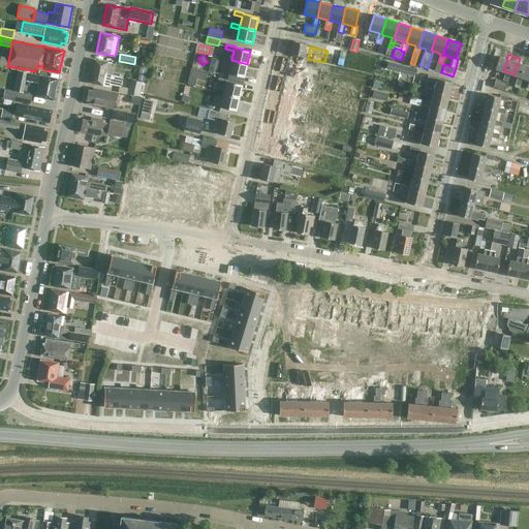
[(218,73),(221,60),(211,57),(208,71),(218,73)]
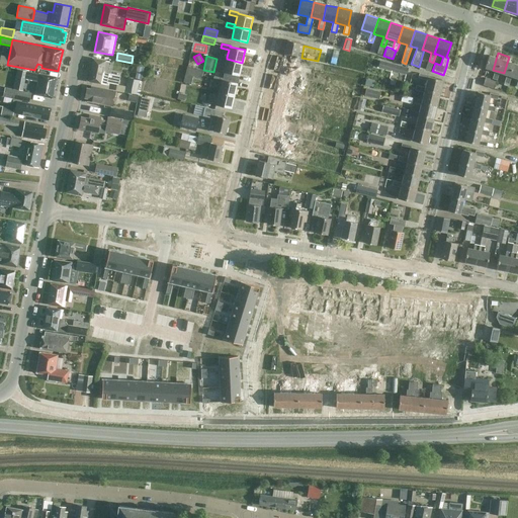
[(239,75),(242,63),(227,59),(227,57),(219,56),(218,60),(216,70),(224,72),(239,75)]
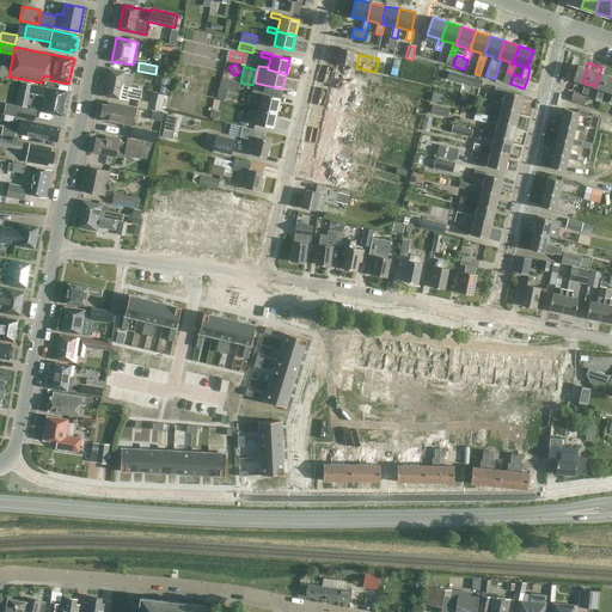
[(611,69),(601,67),(595,86),(607,90),(611,77),(611,69)]
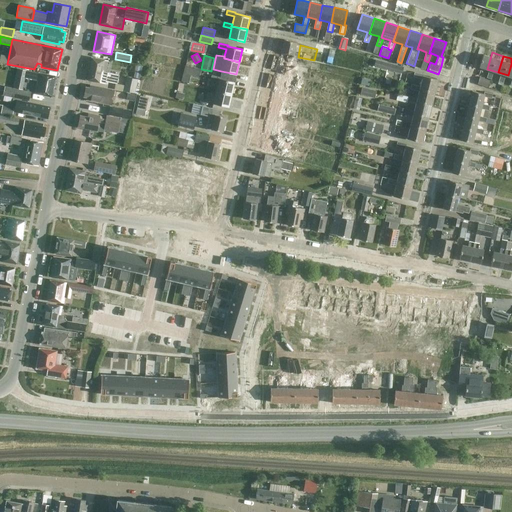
[(298,57),(295,67),(312,71),(314,60),(298,57)]
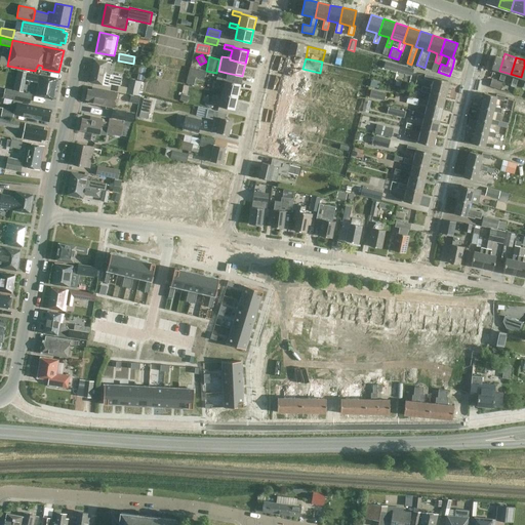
[(108,74),(111,63),(94,59),(89,82),(110,86),(111,84),(120,86),(122,77),(108,74)]
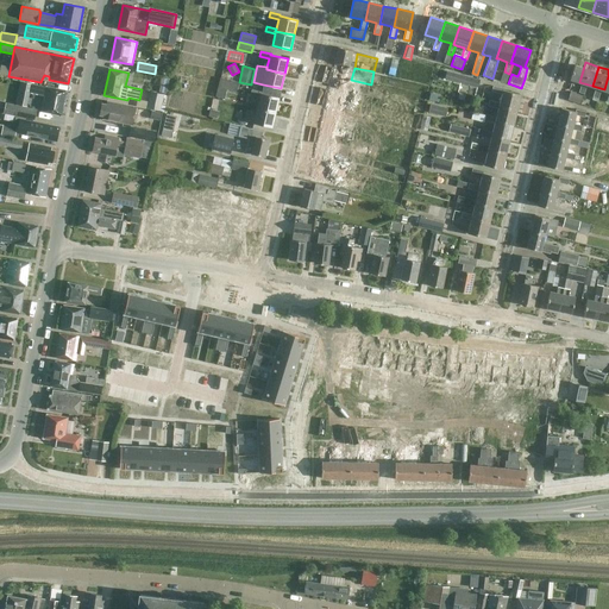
[(477,87),(479,80),(446,71),(445,79),(477,87)]
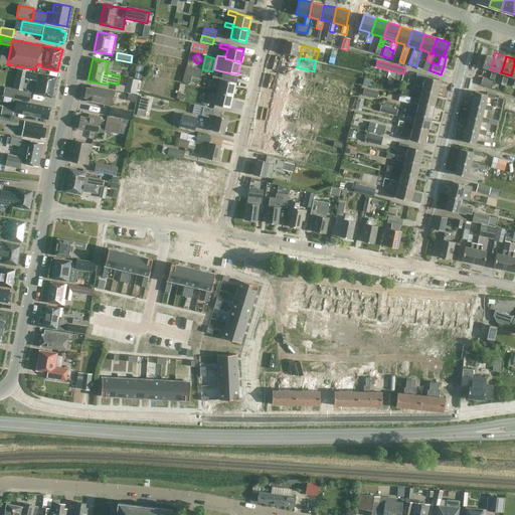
[(141,79),(143,66),(137,65),(135,77),(141,79)]
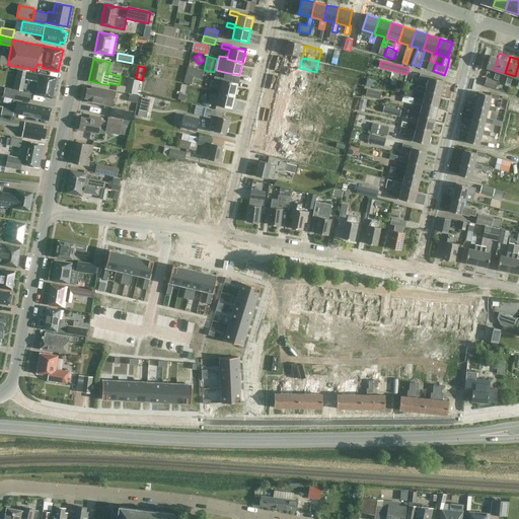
[(299,68),(297,79),(314,83),(316,72),(299,68)]
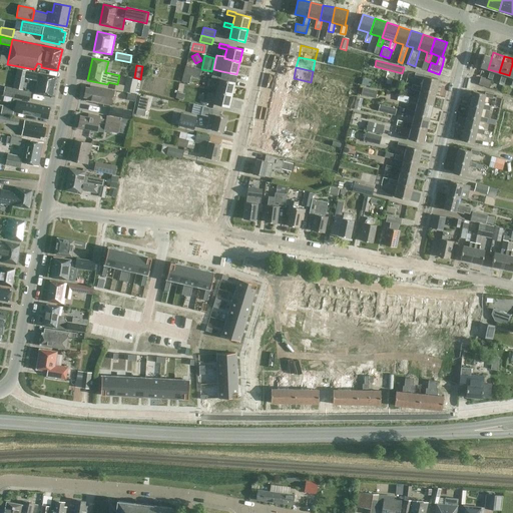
[(24,78),(25,70),(17,69),(15,79),(24,81),(25,78),(24,78)]
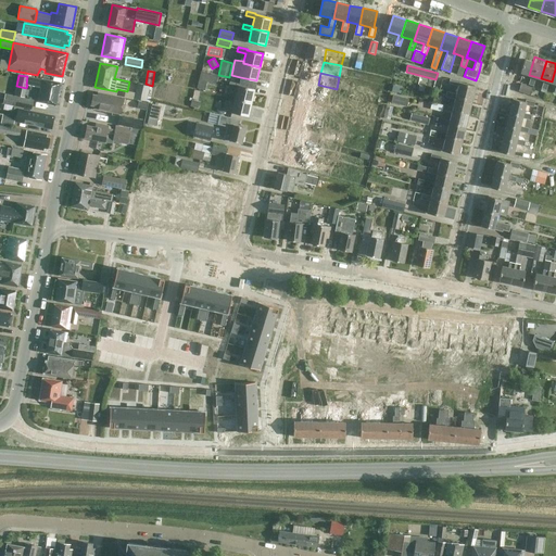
[(41,88),(38,102),(57,105),(61,83),(27,76),(26,85),(27,85),(41,88)]
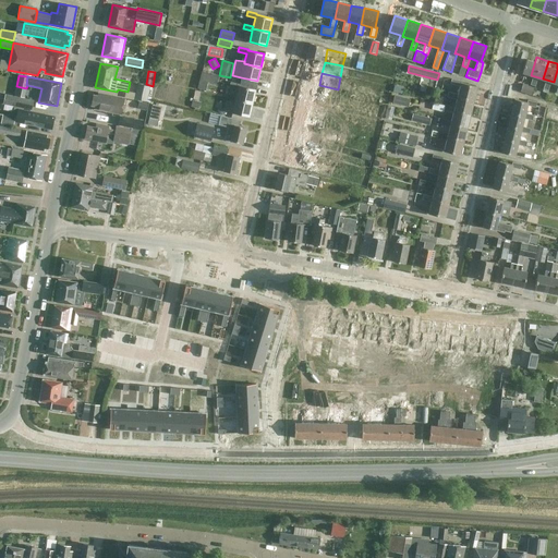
[(457,97),(473,100),(477,87),(461,83),(462,81),(451,79),(450,84),(460,86),(458,95),(457,97)]
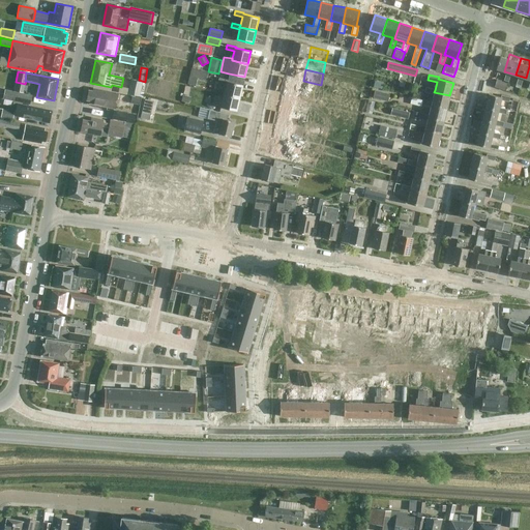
[(224,94),(239,97),(242,85),(228,82),(228,80),(218,78),(217,83),(226,84),(225,92),(224,94)]
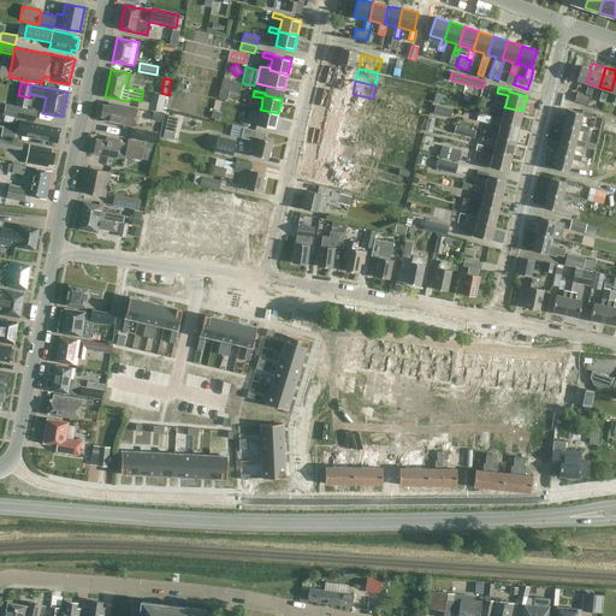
[(166,95),(152,93),(148,108),(166,112),(167,107),(164,106),(166,95)]
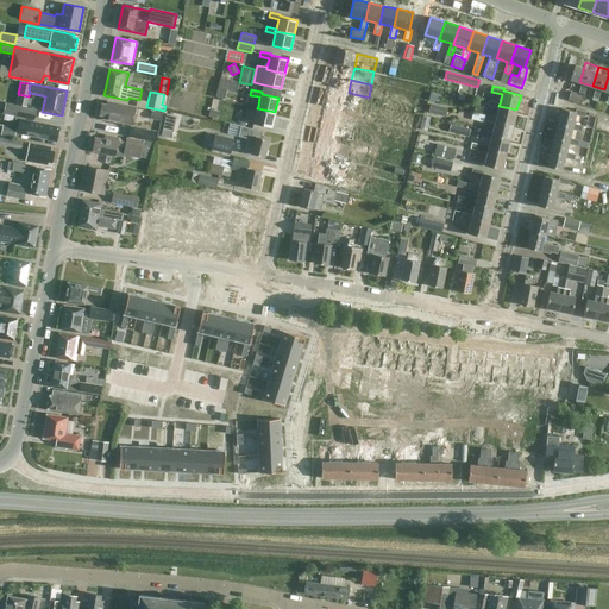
[(349,93),(345,106),(365,111),(369,98),(349,93)]
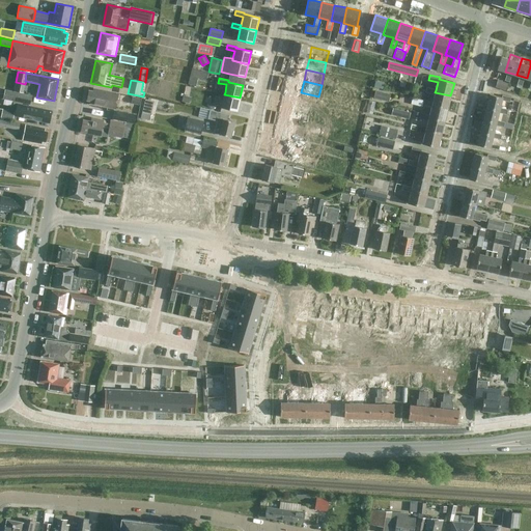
[(435,92),(436,90),(426,87),(425,92),(435,94),(432,103),(431,105),(447,109),(450,95),(435,92)]
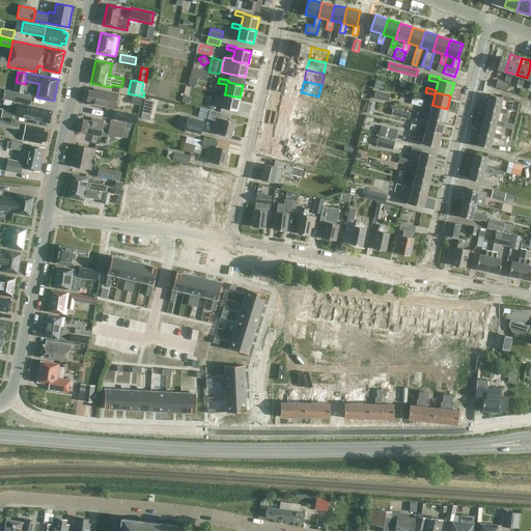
[(90,101),(89,104),(115,109),(118,93),(93,88),(93,91),(89,90),(87,101),(90,101)]
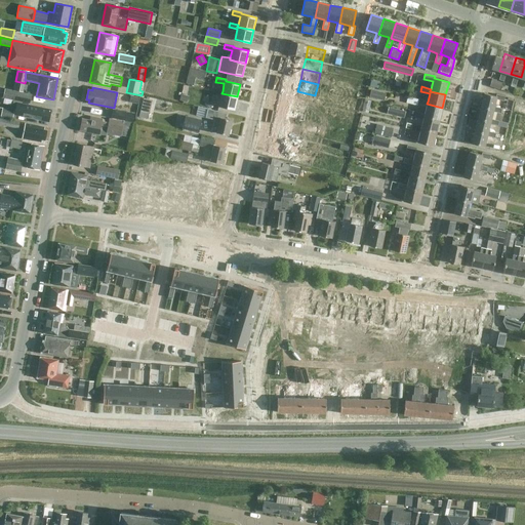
[(32,94),(5,88),(3,98),(30,104),(32,94)]
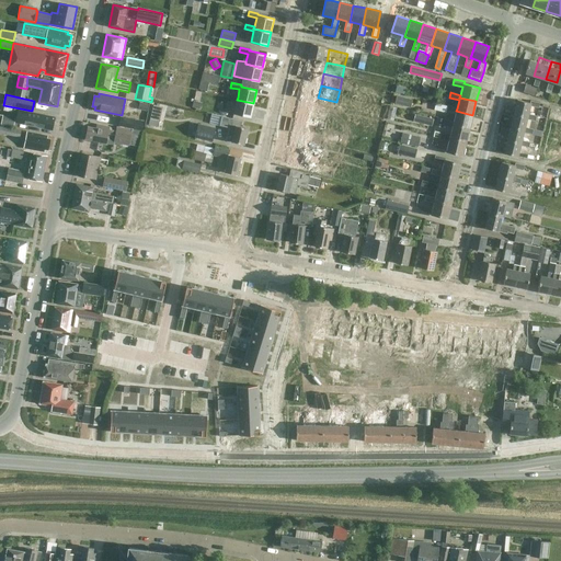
[(251,117),(253,103),(237,100),(238,98),(229,95),(228,101),(237,103),(233,113),(251,117)]
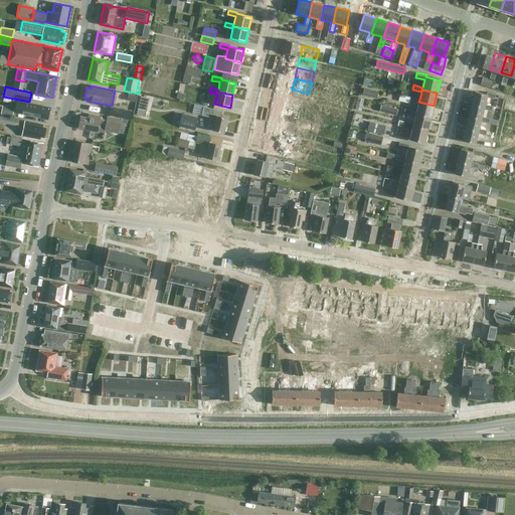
[(378,92),(364,88),(362,95),(376,99),(378,92)]
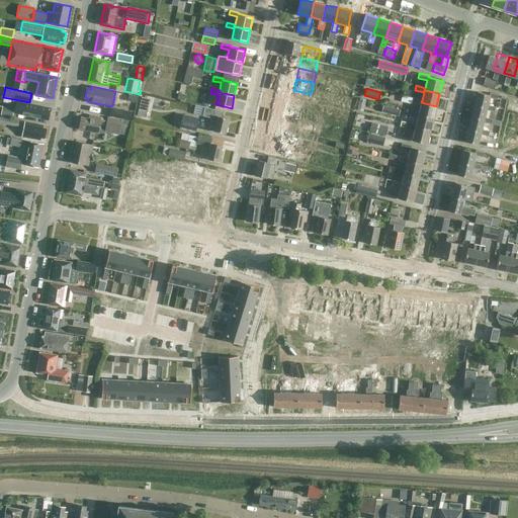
[(276,97),(264,148),(278,151),(290,101),(276,97)]
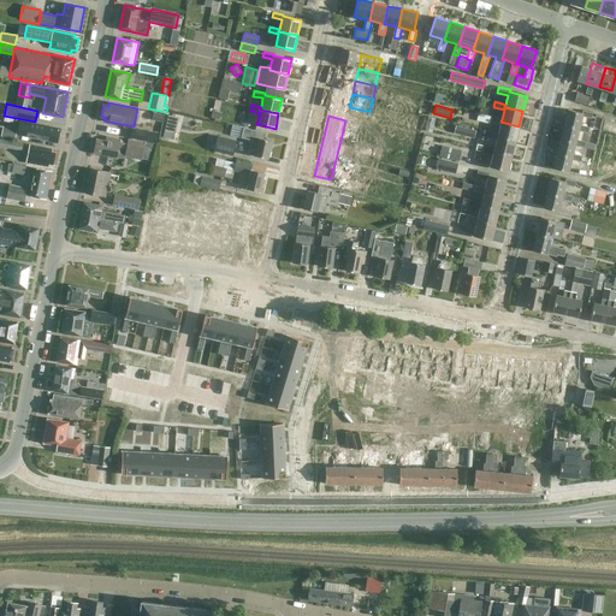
[(501,122),(502,119),(491,117),(490,122),(501,124),(498,134),(497,136),(515,141),(519,126),(501,122)]
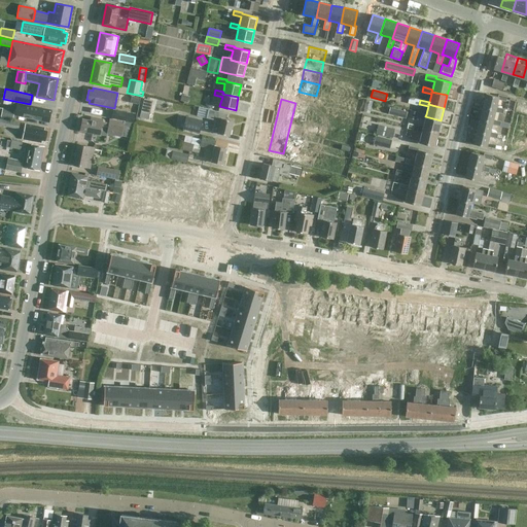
[(495,101),(492,112),(510,116),(512,105),(495,101)]
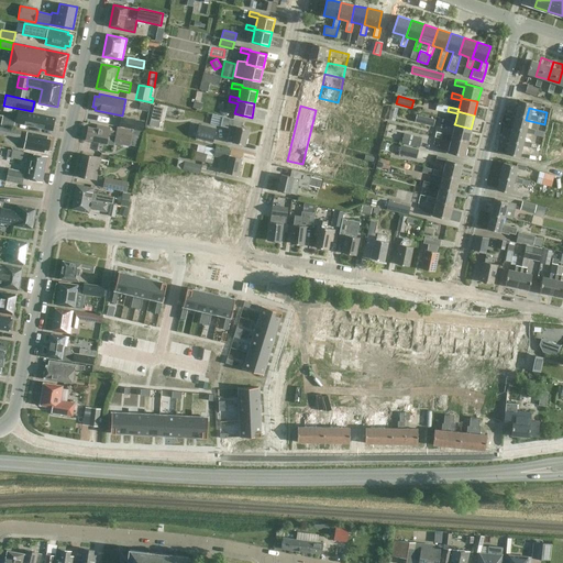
[(55,118),(33,112),(14,109),(13,117),(3,114),(2,116),(1,123),(17,127),(18,121),(31,123),(30,125),(52,130),(55,118)]
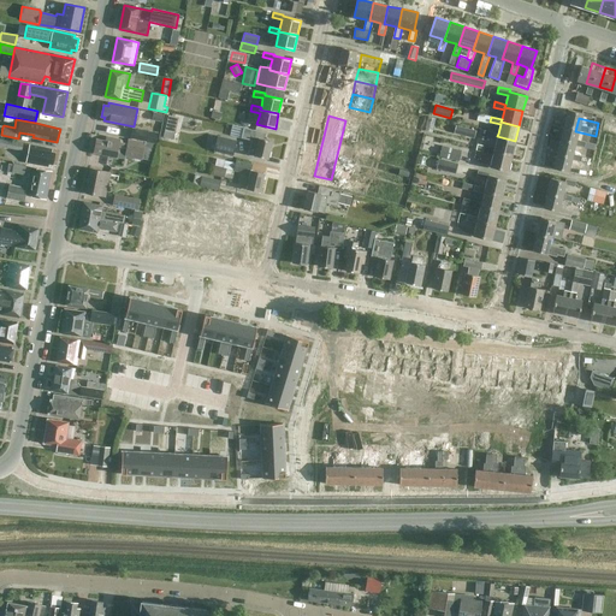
[(158,132),(132,126),(130,138),(155,143),(158,132)]
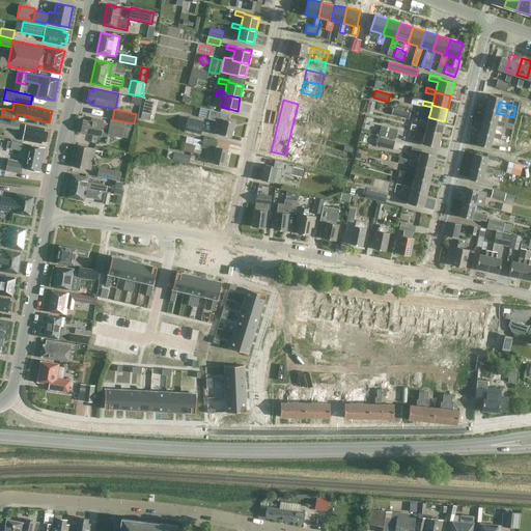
[(297,109),(295,120),(312,124),(314,113),(297,109)]
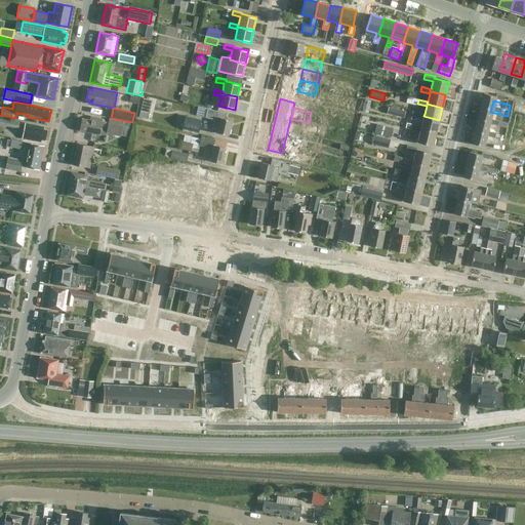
[(396,109),(390,108),(388,114),(395,115),(403,118),(405,111),(397,109),(396,109)]
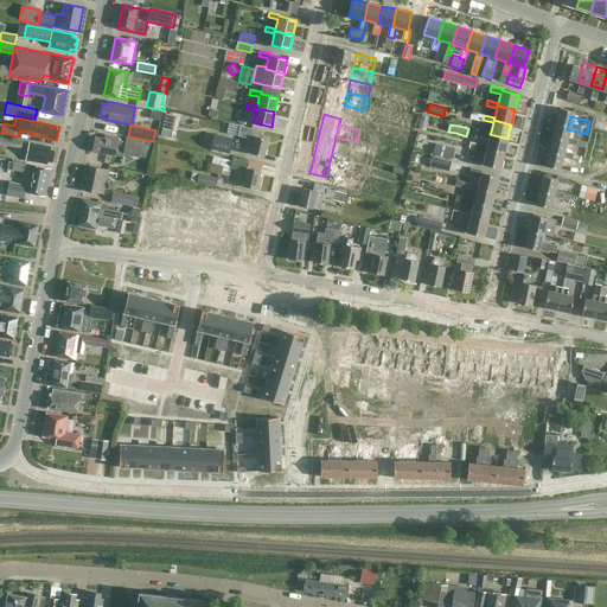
[(262,131),(241,126),(238,135),(248,138),(244,151),(251,152),(250,153),(264,157),(268,139),(260,138),(262,131)]
